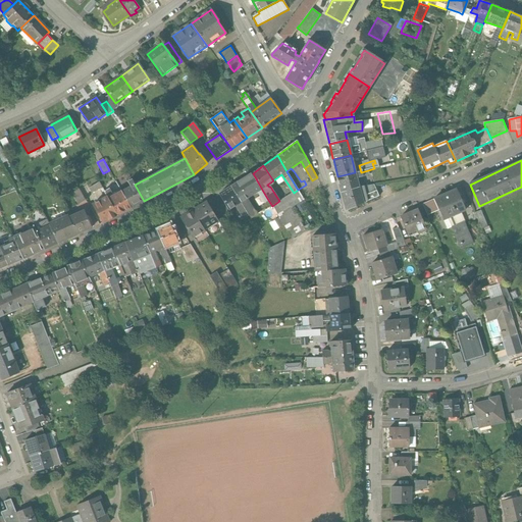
[(361,172),(355,173),(357,178),(369,175),(368,170),(361,172)]
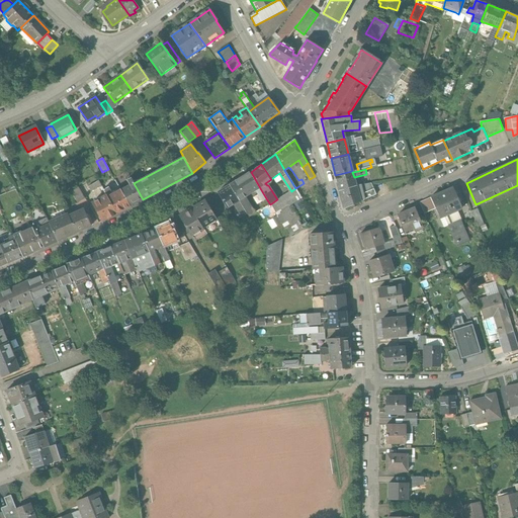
[(352,171),(335,175),(339,191),(356,186),(354,177),(352,172),(352,171)]
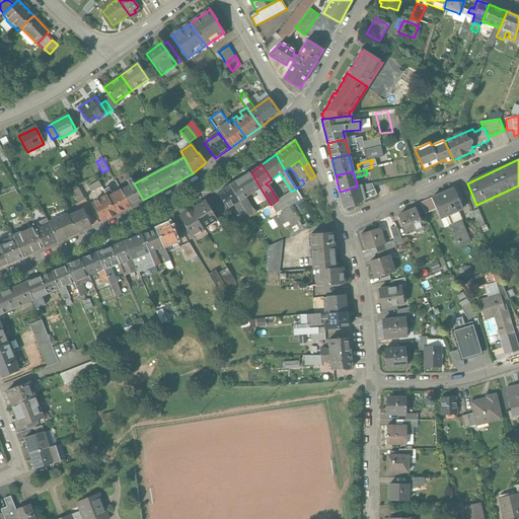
[(251,172),(230,186),(239,202),(261,189),(251,172)]
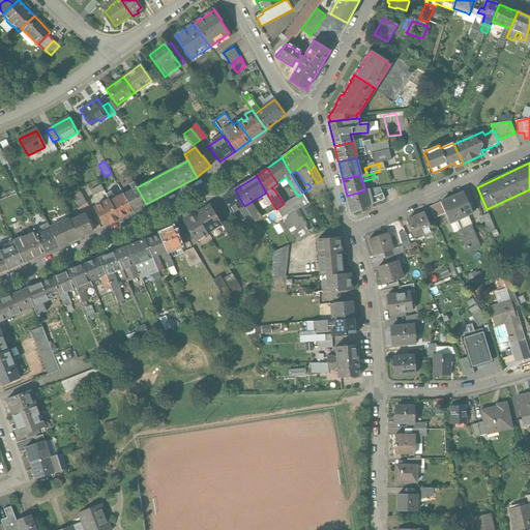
[(137,187),(134,181),(129,183),(133,189),(123,195),(133,211),(146,204),(137,187)]
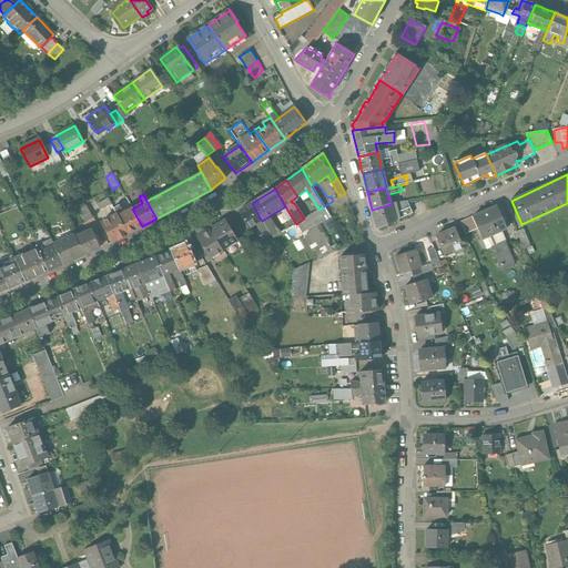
[(108,199),(97,205),(100,211),(111,204),(108,199)]
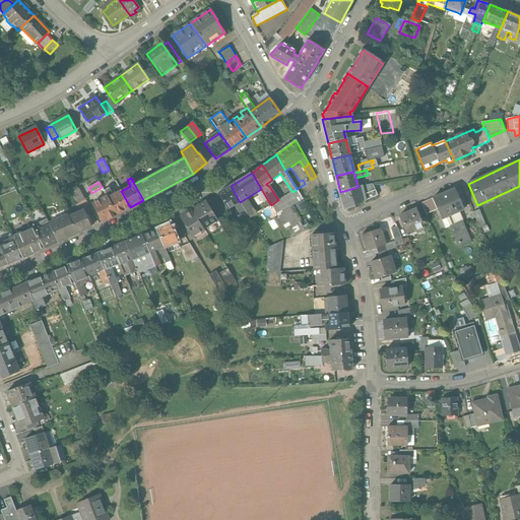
[(373,184),(359,186),(358,187),(362,202),(378,196),(373,184)]
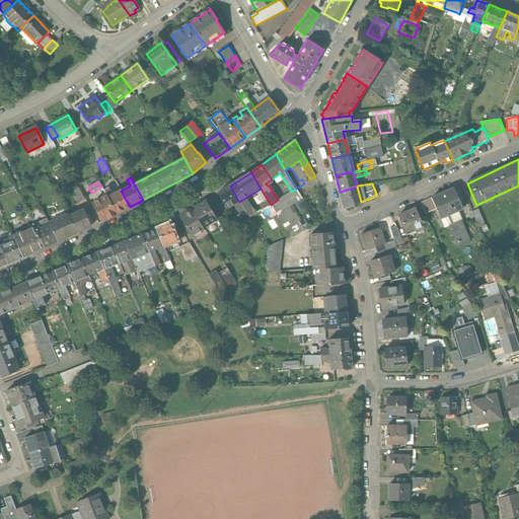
[(230,186),(218,194),(228,209),(234,205),(239,202),(230,186)]
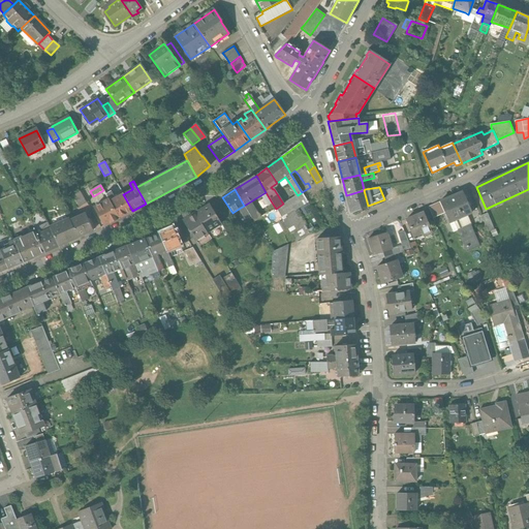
[(364,190),(346,195),(351,213),(368,206),(364,190)]
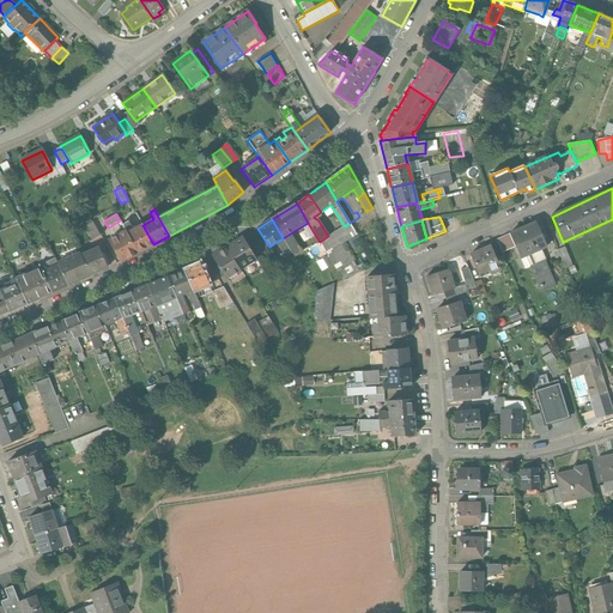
[(143,225),(133,230),(128,222),(122,225),(126,231),(126,232),(138,253),(153,244),(143,225)]
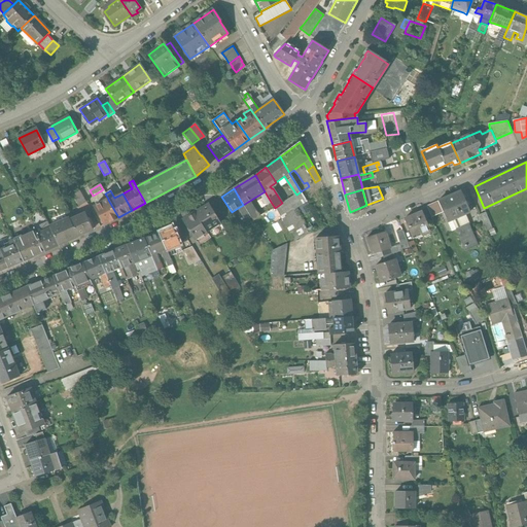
[(80,191),(72,196),(78,207),(86,202),(84,200),(80,191)]
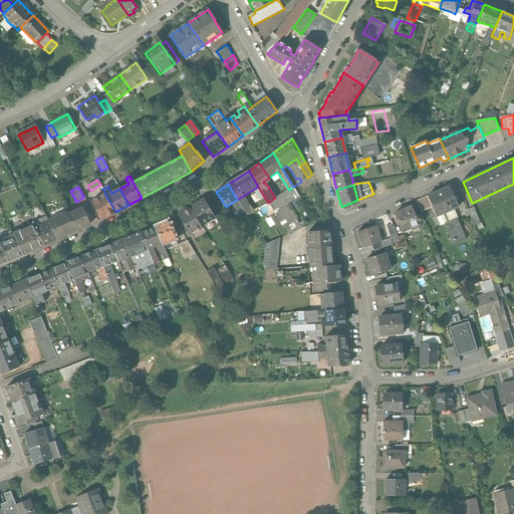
[(275,198),(268,203),(274,213),(299,197),(293,187),(289,190),(275,198)]
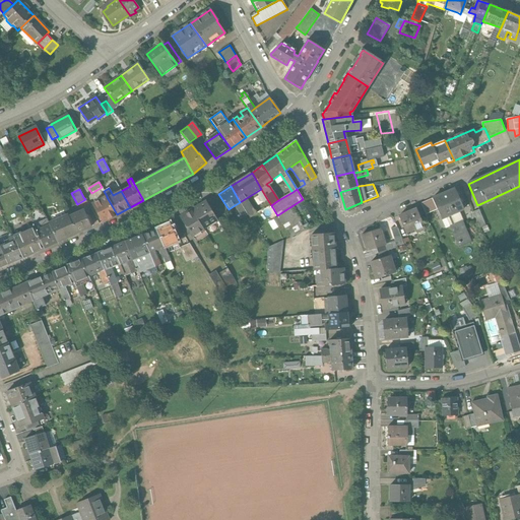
[(450,191),(433,199),(442,219),(464,209),(455,189),(450,191)]
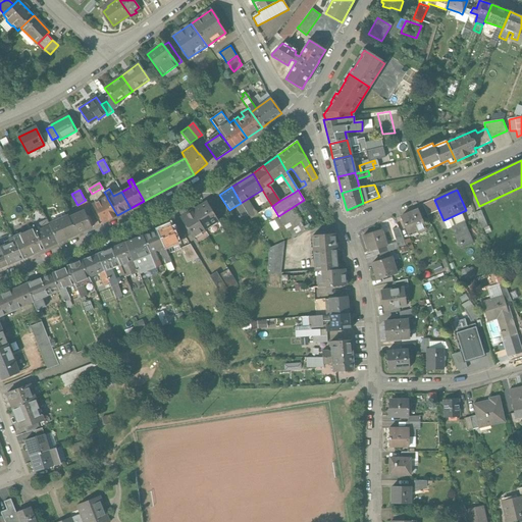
[(107,198),(93,206),(103,222),(117,215),(107,198)]
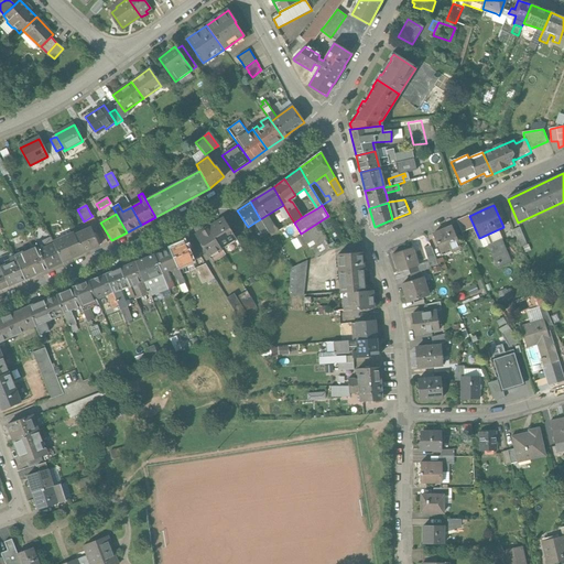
[(237,226),(229,215),(224,218),(230,230),(237,226)]
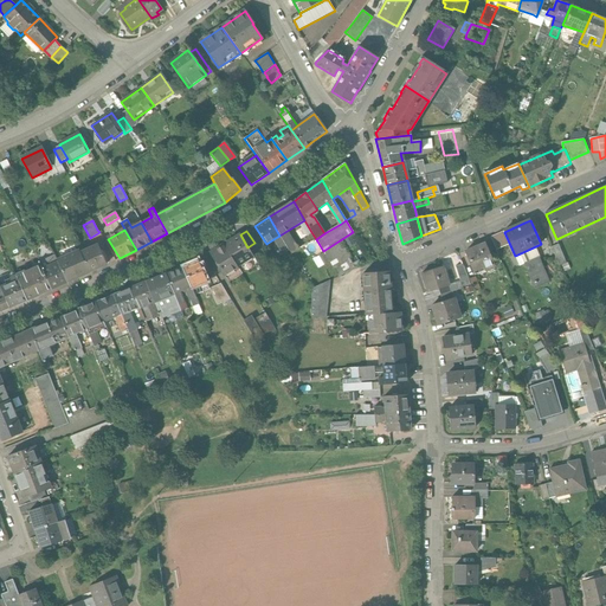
[(311,232),(305,236),(310,243),(316,239),(311,232)]
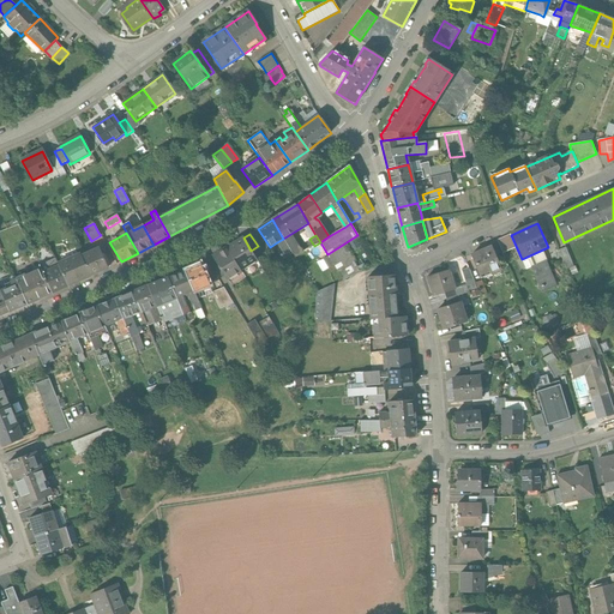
[(251,251),(244,238),(227,248),(240,270),(257,259),(251,251)]
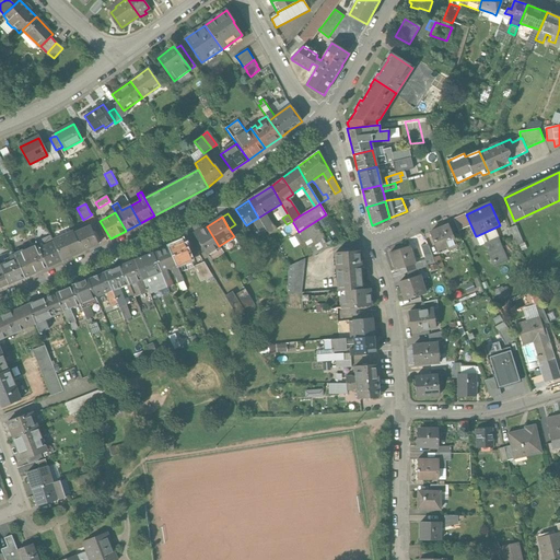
[(267,231),(258,218),(253,221),(260,235),(267,231)]
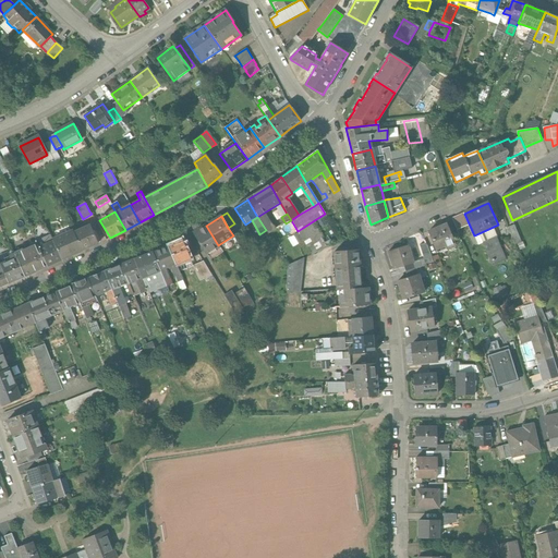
[(447,225),(428,232),(436,250),(446,246),(447,249),(456,245),(447,225)]
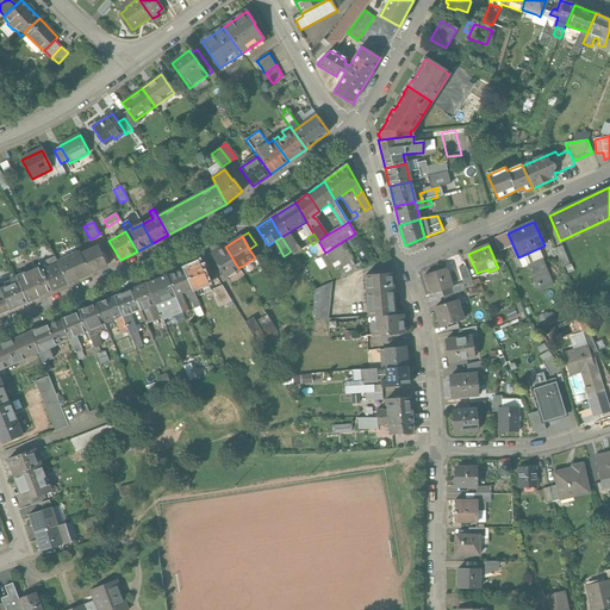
[(562,246),(555,249),(562,267),(570,263),(562,246)]
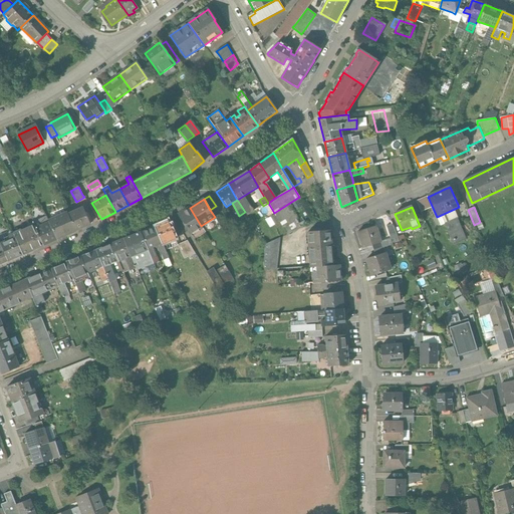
[(90,224),(83,208),(68,215),(75,231),(90,224)]
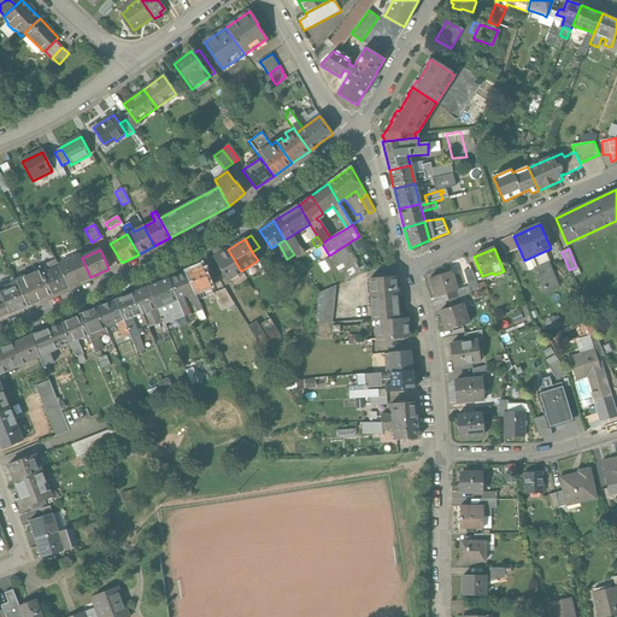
[(228,250),(215,258),(231,288),(246,280),(241,271),(228,250)]
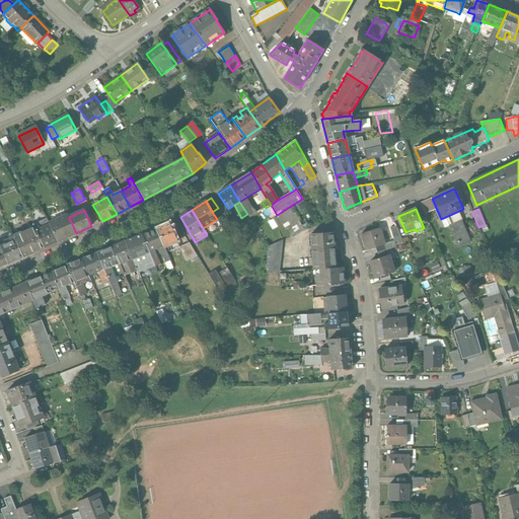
[(68,214),(49,223),(50,225),(57,241),(76,233),(69,217),(68,214)]
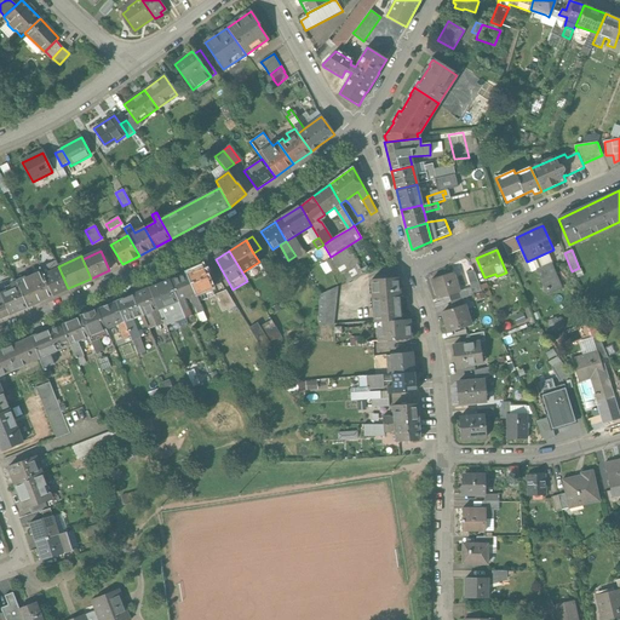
[(326,274),(336,268),(331,258),(321,264),(326,274)]
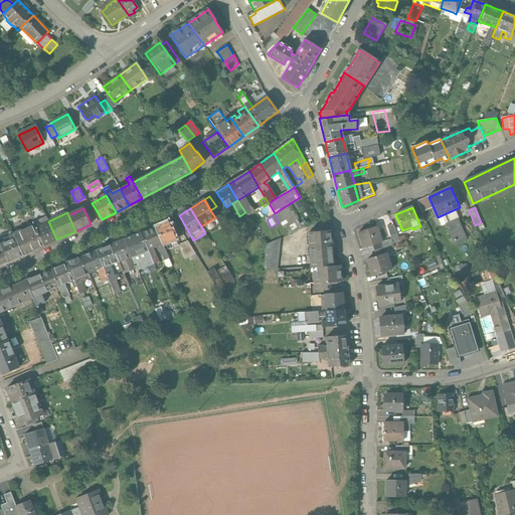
[(456,219),(446,224),(455,245),(466,240),(462,232),(463,231),(459,223),(458,223),(456,219)]
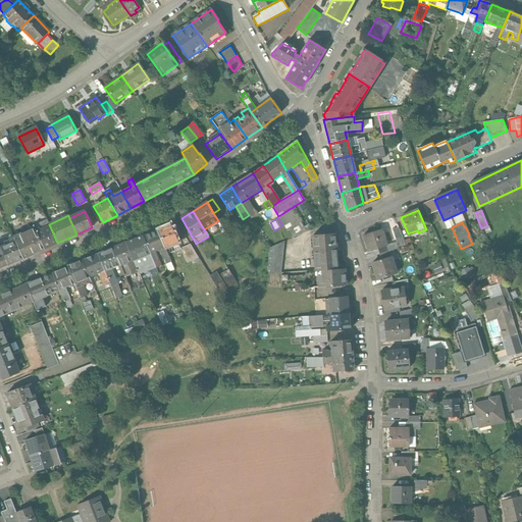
[(170,224),(157,230),(164,248),(177,242),(170,224)]
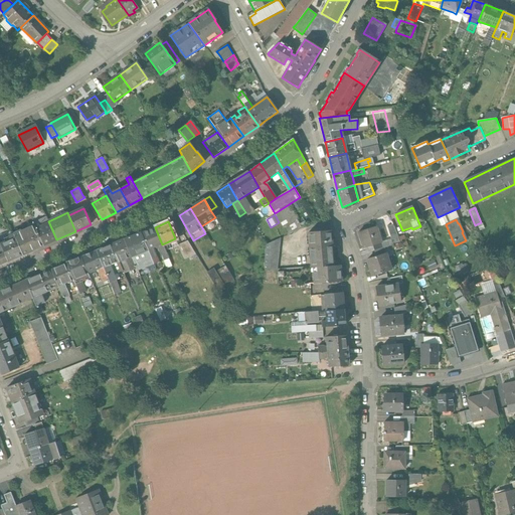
[(33,222),(27,225),(28,227),(13,234),(15,237),(22,254),(43,245),(36,228),(33,222)]
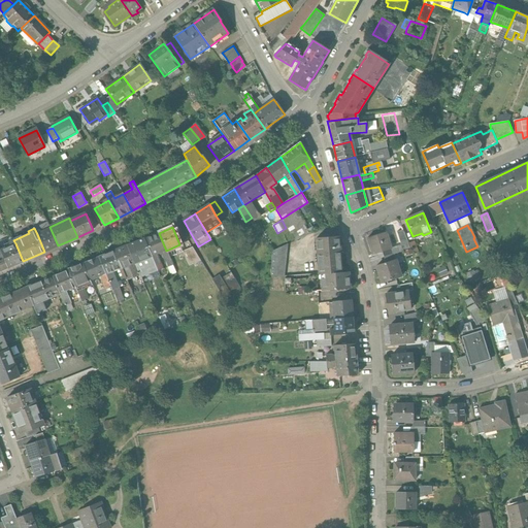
[(51,229),(37,234),(44,252),(58,245),(51,229)]
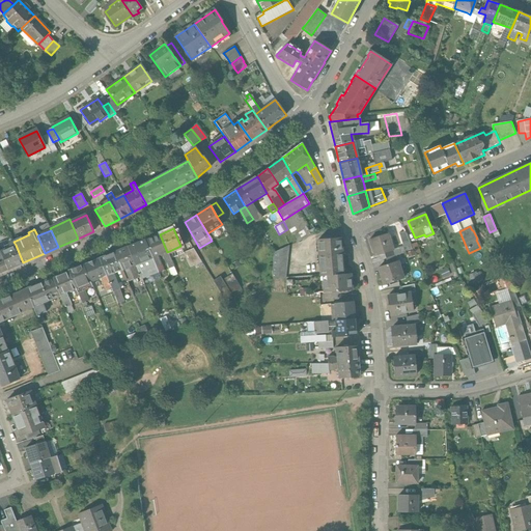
[(160,234),(145,241),(152,257),(158,255),(162,253),(166,263),(171,261),(167,252),(160,234)]
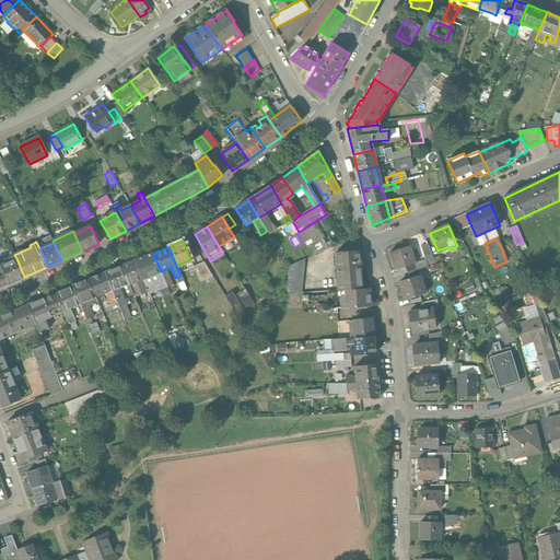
[(410,247),(391,253),(396,270),(406,267),(415,264),(410,247)]
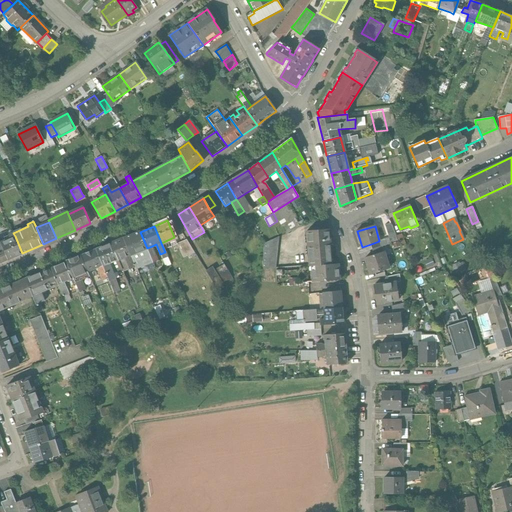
[(328,229),(307,231),(310,266),(331,265),(328,229)]
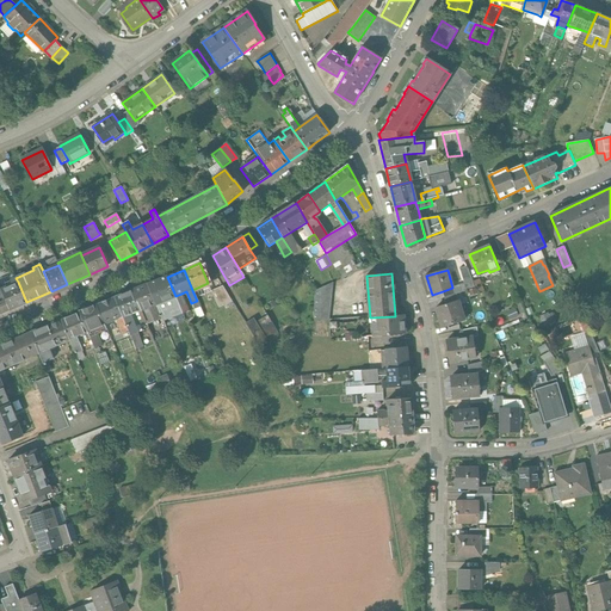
[(167,277),(148,284),(155,304),(164,301),(170,298),(174,310),(180,308),(176,296),(167,277)]
